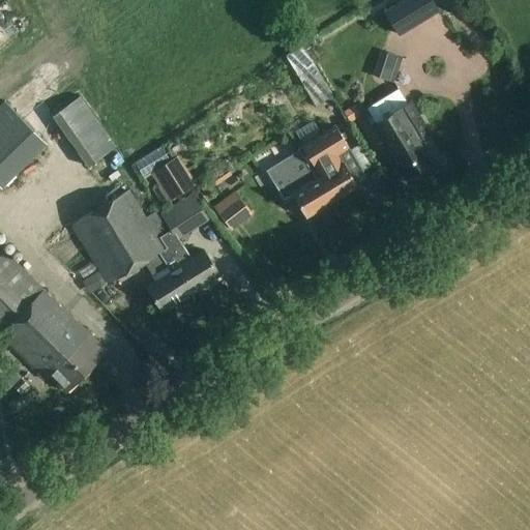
[(399,36),(439,11),(431,0),(401,0),(383,11),(399,36)]
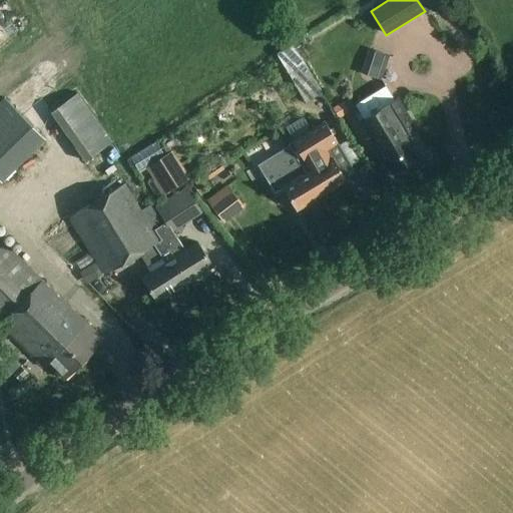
[(306,104),(323,93),(318,85),(323,82),(301,46),(296,49),(304,63),(288,73),(306,104)]
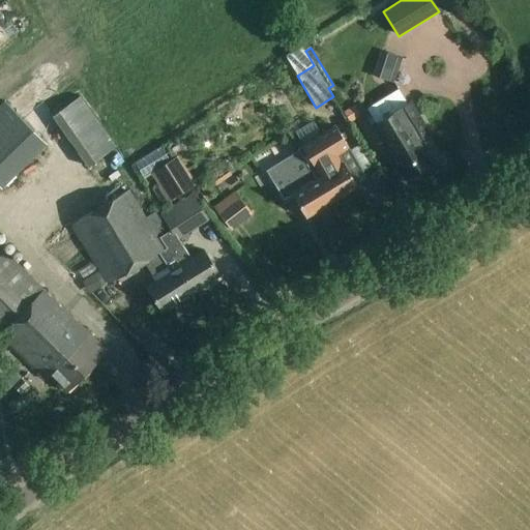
[(382,51),(374,76),(393,82),(402,58),(382,51)]
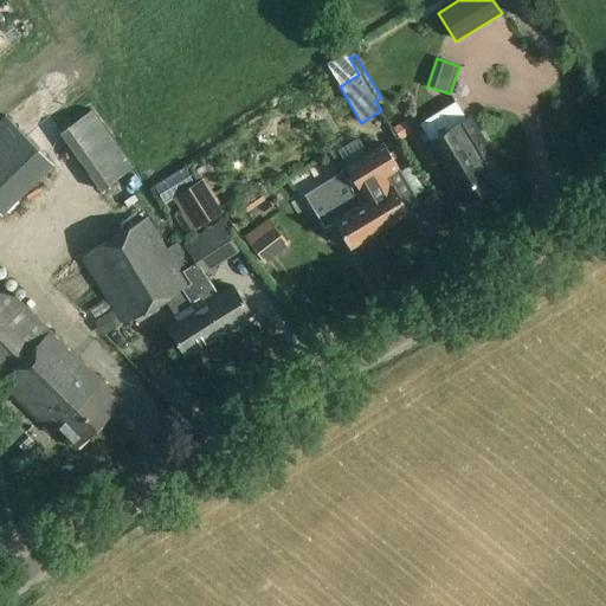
[(419,123),(419,124),(426,135),(430,141),(442,161),(439,162),(464,202),(466,201),(469,205),(481,198),(478,194),(490,187),(495,185),(479,159),(485,156),(491,153),(469,116),(464,120),(453,103),(419,123)]
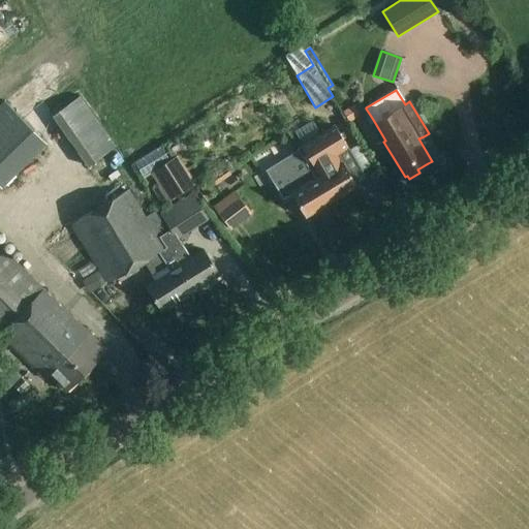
[(0,186),(1,188),(31,158),(47,143),(6,103),(0,110),(0,186)]
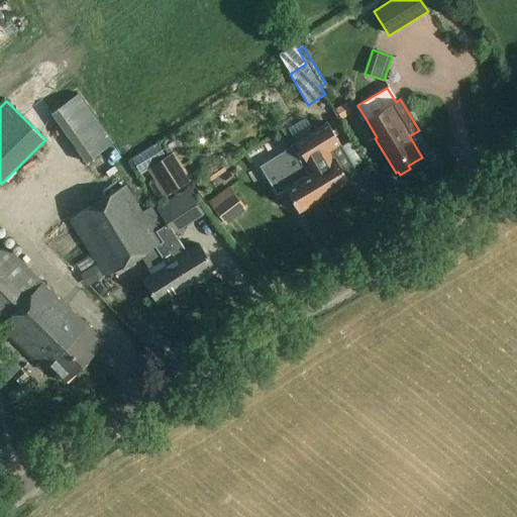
[(336,109),(341,120),(351,115),(347,104),(336,109)]
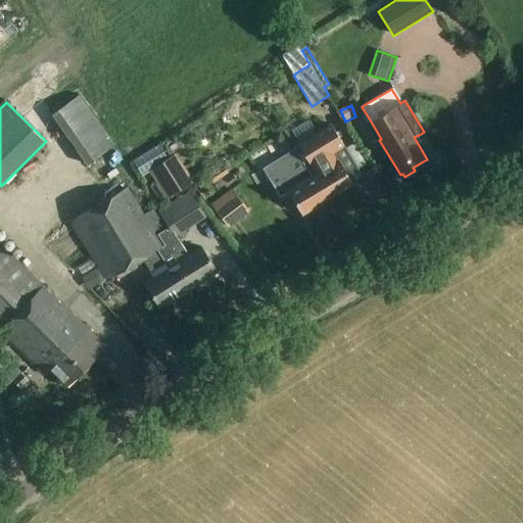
[(292,150),(305,173),(311,181),(313,180),(326,201),(352,185),(348,179),(358,174),(359,176),(360,175),(330,125),(293,147),(294,149),(292,150)]
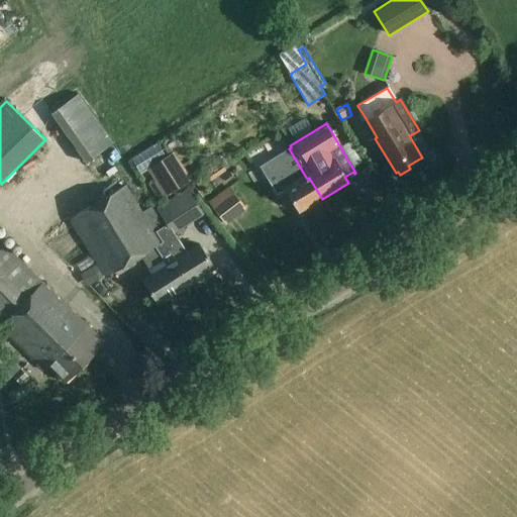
[(276,195),(284,191),(297,213),(322,199),(309,178),(307,179),(302,171),(289,148),(260,166),(276,195)]
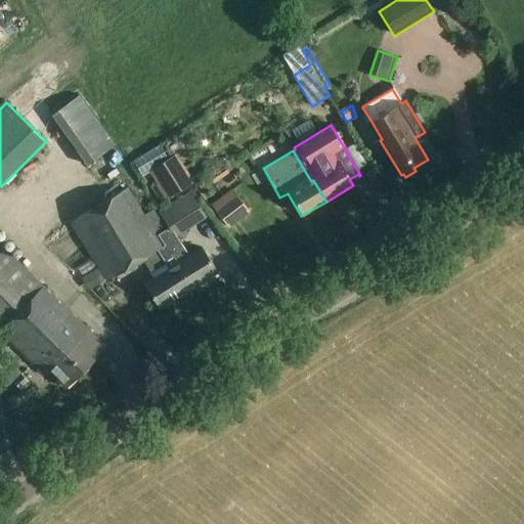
[(167,200),(192,183),(175,155),(148,171),(167,200)]
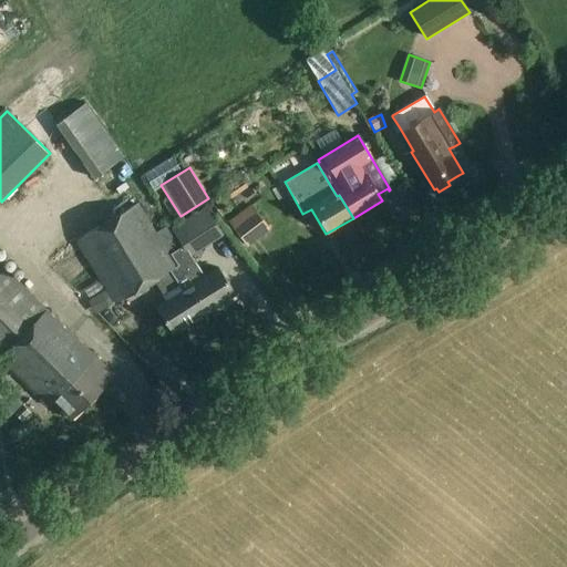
[(79,240),(98,271),(155,237),(136,205),(79,240)]
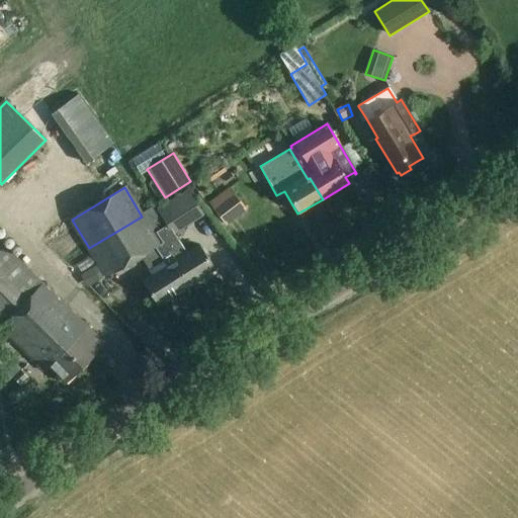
[(208,202),(225,224),(245,208),(229,187),(208,202)]
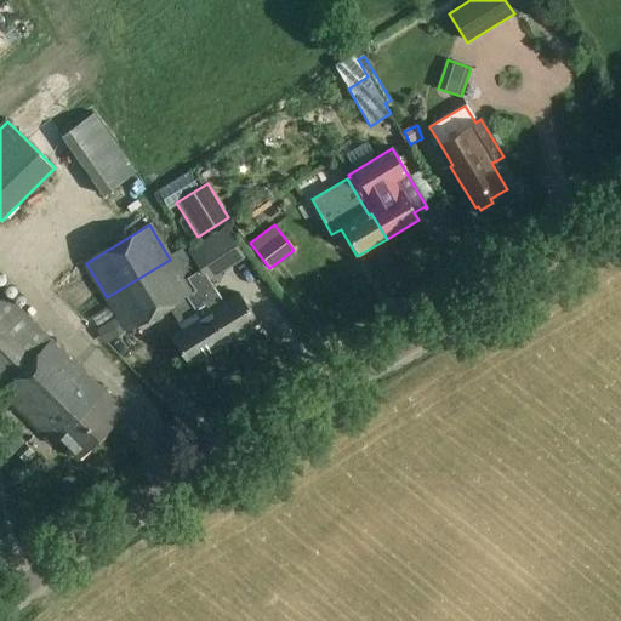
[(187,250),(206,280),(243,257),(224,227),(187,250)]
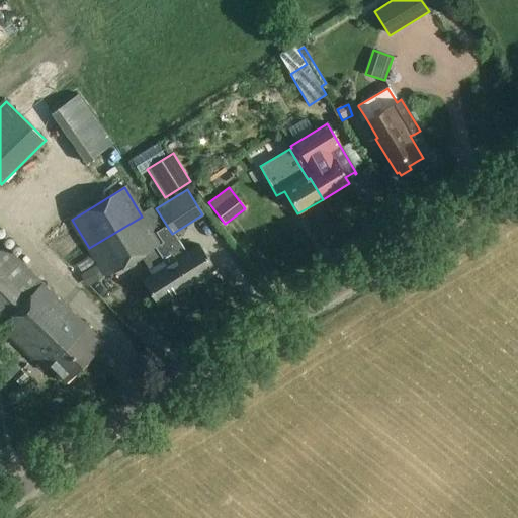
[(142,217),(89,248),(107,277),(141,257),(156,248),(160,246),(153,234),(142,217)]
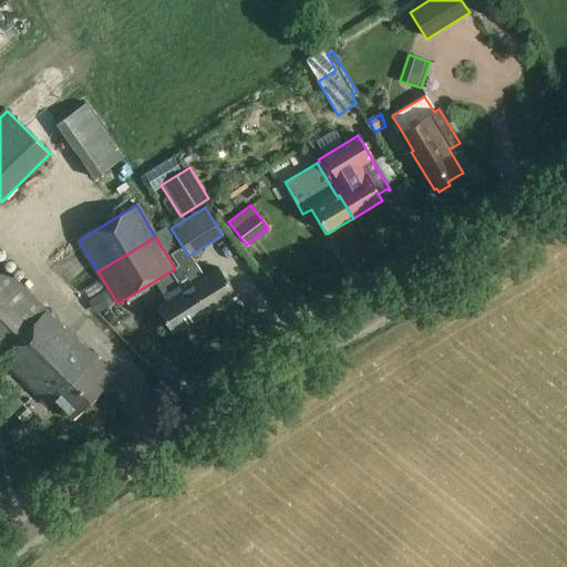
[(171,271),(179,287),(191,281),(208,310),(235,294),(219,268),(203,279),(189,257),(185,259),(177,248),(167,256),(175,269),(171,271)]
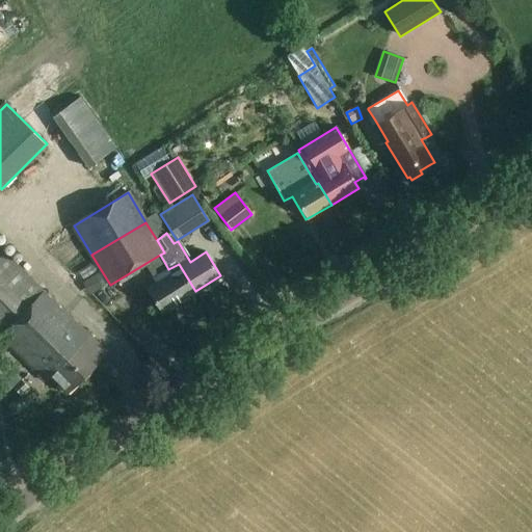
[(0,340),(36,377),(40,375),(45,380),(48,378),(63,394),(105,352),(0,246),(0,340)]
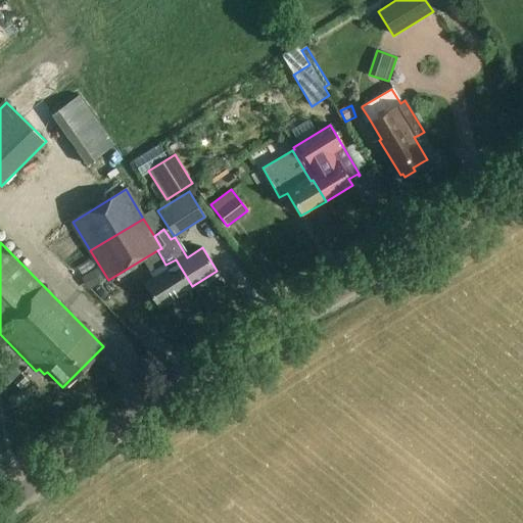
[(157,250),(142,259),(153,277),(144,282),(158,306),(192,286),(176,259),(165,265),(157,250)]
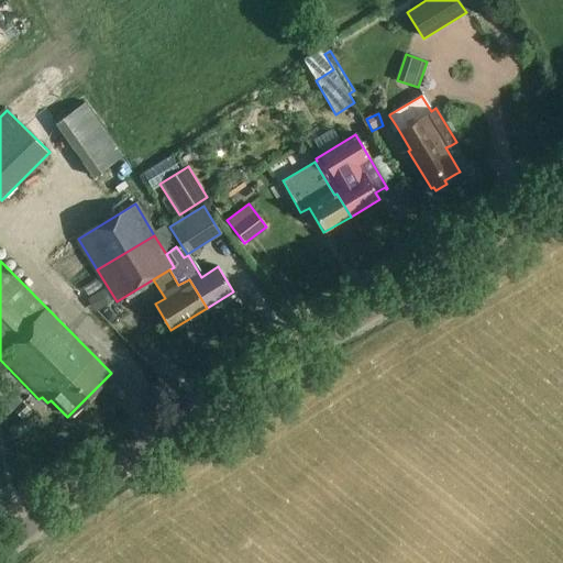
[(94,294),(87,283),(78,289),(85,299),(94,294)]
